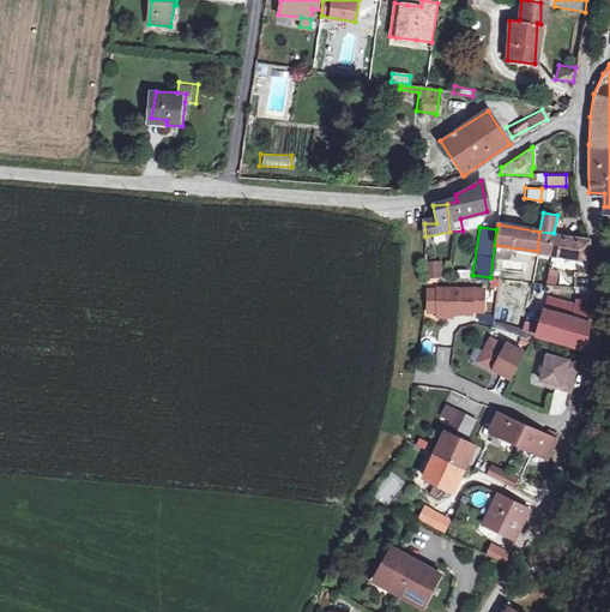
[(554,233),(539,232),(537,251),(551,253),(554,233)]
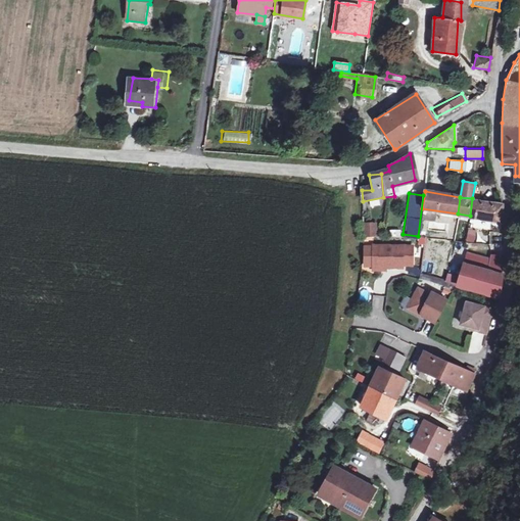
[(472,198),(470,216),(500,221),(503,203),(472,198)]
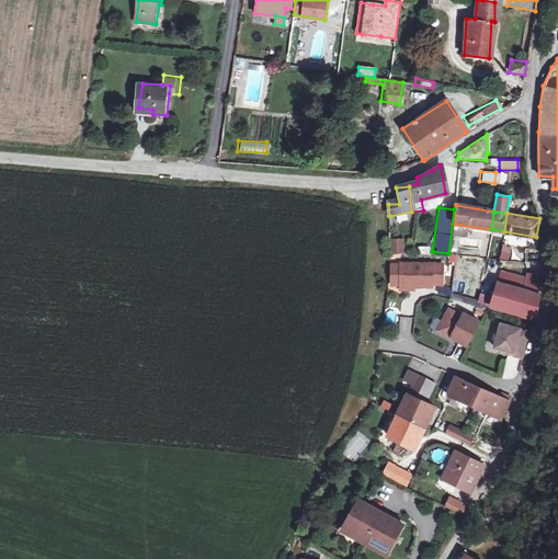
[(403,239),(390,239),(390,253),(405,254),(403,239)]
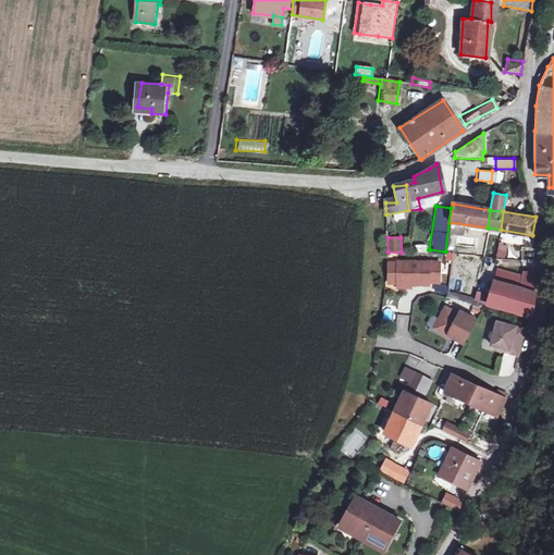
[(440,262),(398,261),(398,262),(397,283),(397,284),(411,284),(429,285),(429,283),(440,283),(440,262)]
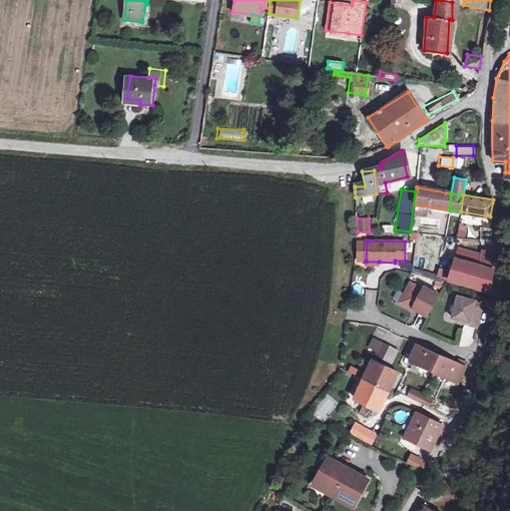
[(358,241),(357,260),(366,261),(367,241),(358,241)]
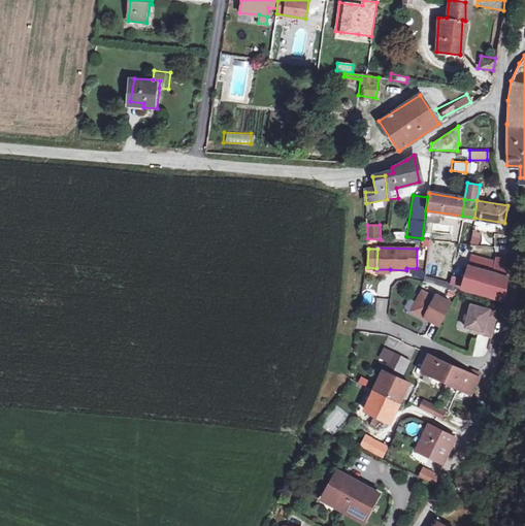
[(492,273),(467,266),(466,266),(462,281),(451,277),(449,285),(503,300),(506,275),(506,258),(495,257),(494,261),(492,273)]
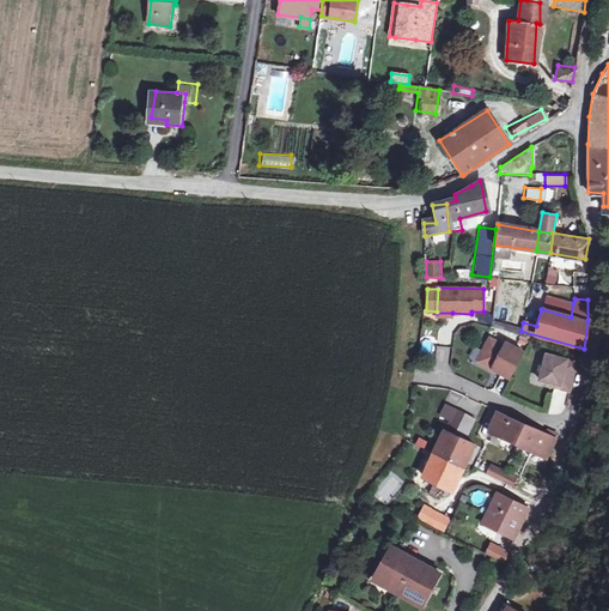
[(544,301),(542,309),(571,318),(573,303),(554,298),(552,303),(544,301)]
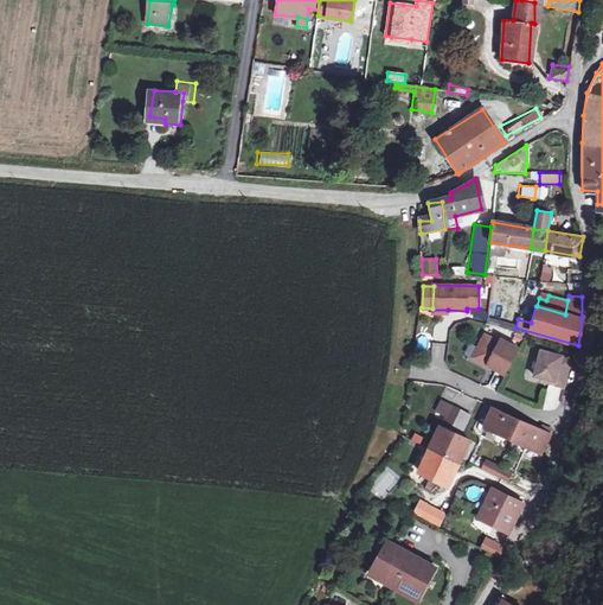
[(507,375),(520,350),(502,339),(501,343),(487,336),(480,348),(481,348),(482,352),(479,361),(507,375)]
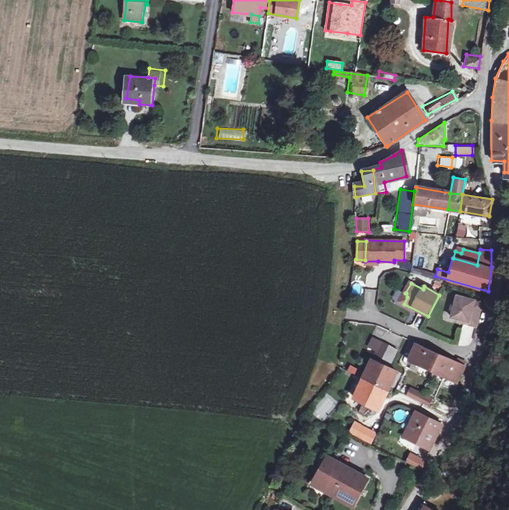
[(481,303),(457,296),(451,317),(460,320),(467,321),(466,324),(474,326),(481,303)]
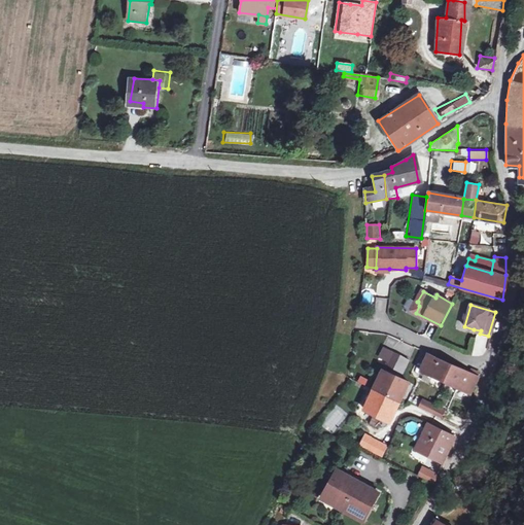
[(387,360),(392,351),(384,347),(380,356),(387,360)]
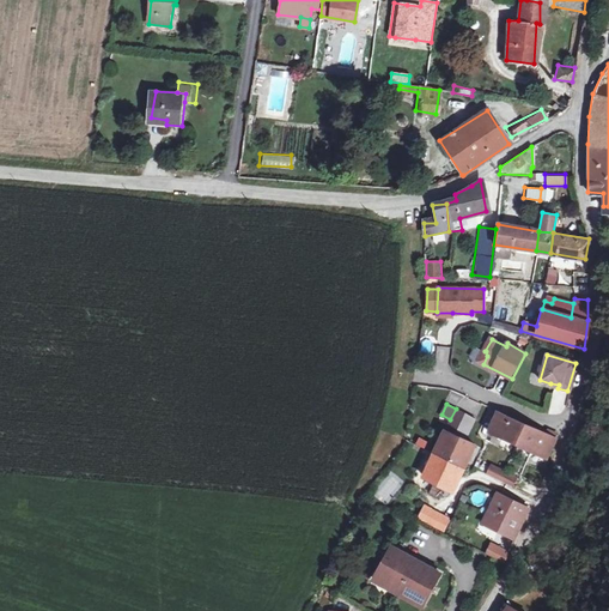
[(457,430),(466,413),(456,409),(450,419),(448,425),(457,430)]
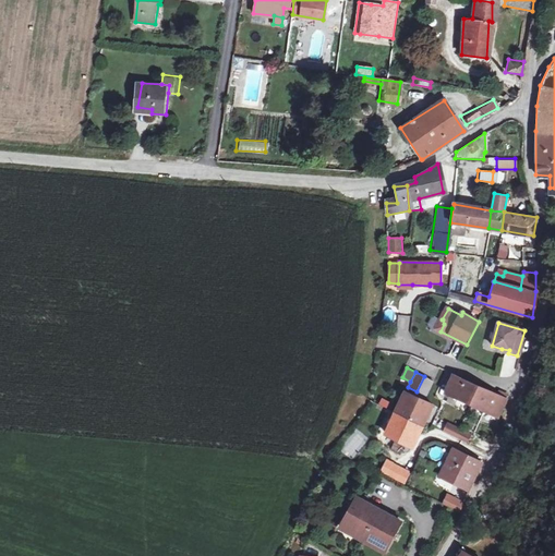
[(497,417),(506,398),(497,394),(454,374),(445,393),(484,411),(494,414),(497,417)]
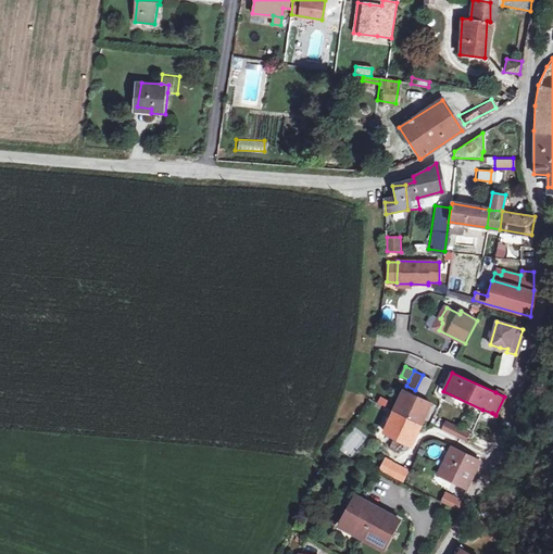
[(530,373),(523,394),(530,397),(538,375),(530,373)]
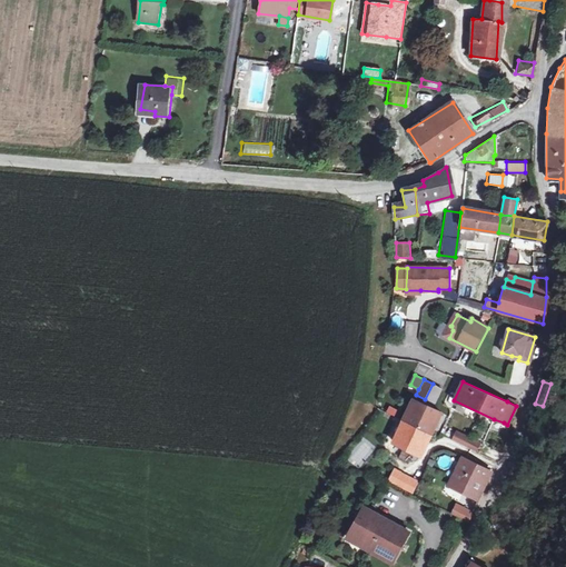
[(425,399),(423,404),(430,408),(433,404),(435,404),(443,388),(442,388),(433,384),(425,399)]
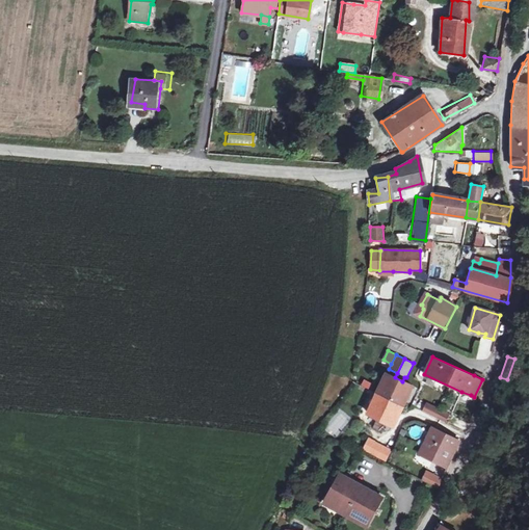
[(388,377),(379,395),(403,407),(414,387),(402,381),(395,377),(389,374),(388,377)]
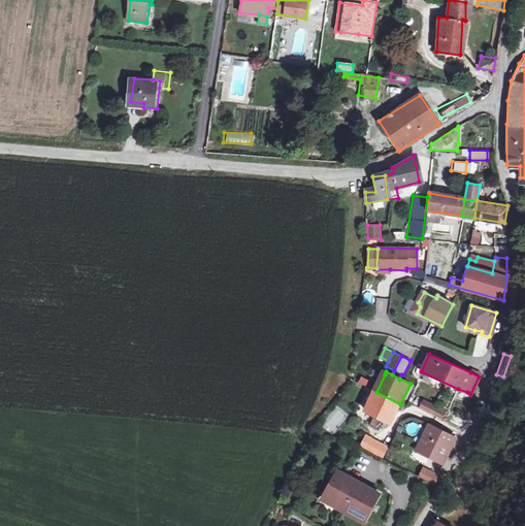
[(358,374),(355,382),(363,386),(366,379),(358,374)]
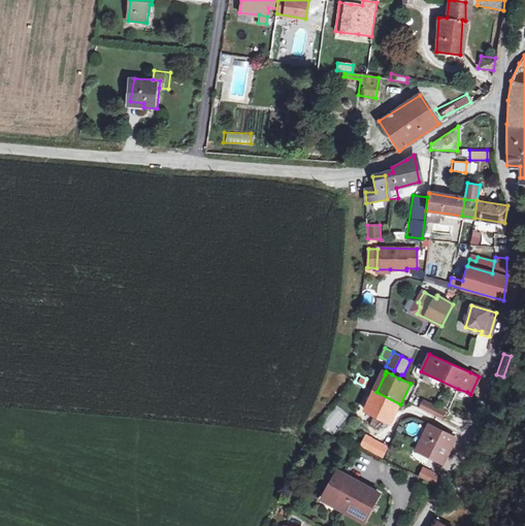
[(376,392),(366,413),(375,417),(370,426),(379,431),(384,422),(390,425),(400,404),(376,392)]
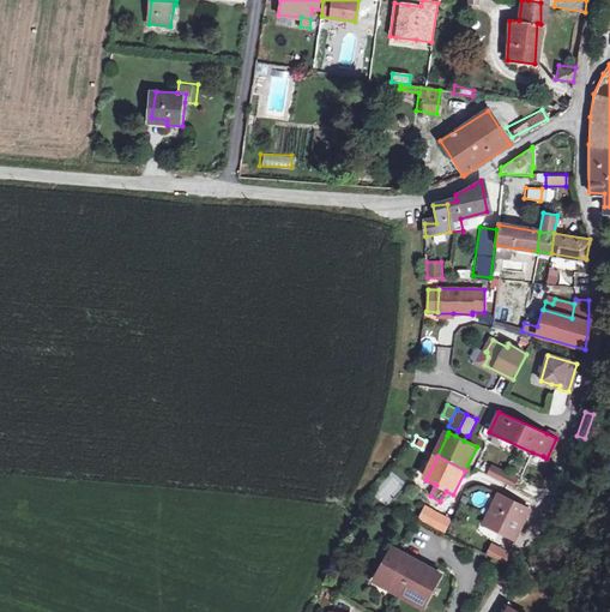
[(490,465),(485,473),(512,486),(517,477),(490,465)]
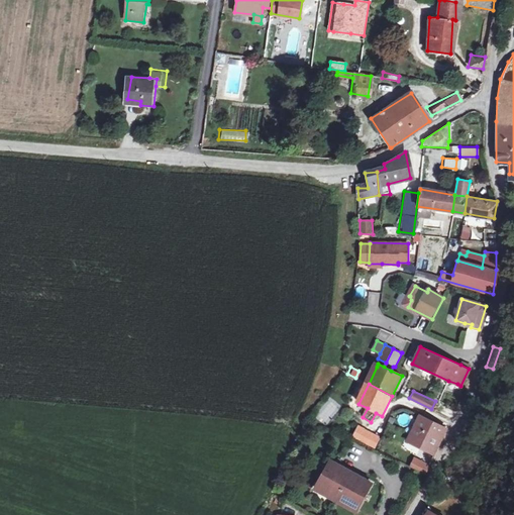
[(433,453),(446,429),(423,417),(422,419),(416,424),(418,427),(411,433),(413,435),(413,436),(422,441),(419,447),(425,450),(425,449),(433,453)]
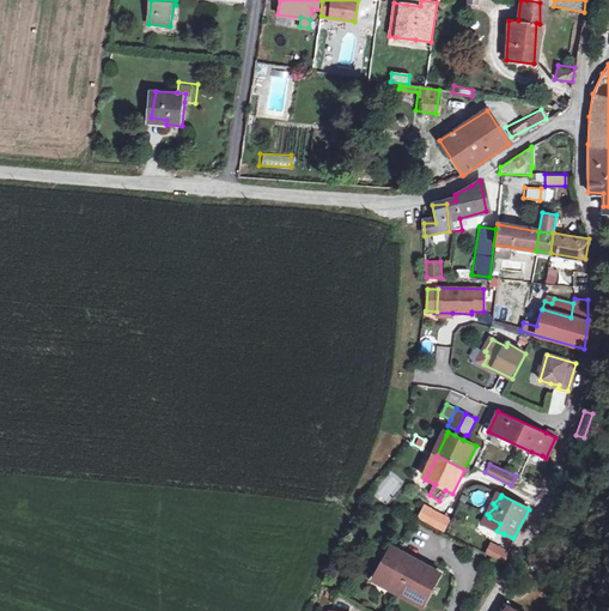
[(438,512),(422,503),(415,515),(432,524),(438,512)]
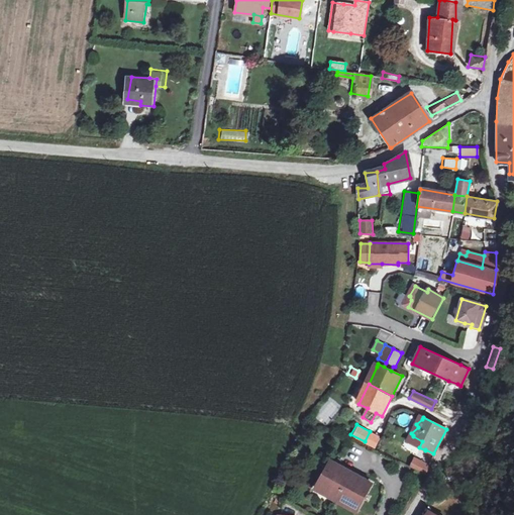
[(379,436),(370,431),(365,441),(373,446),(379,436)]
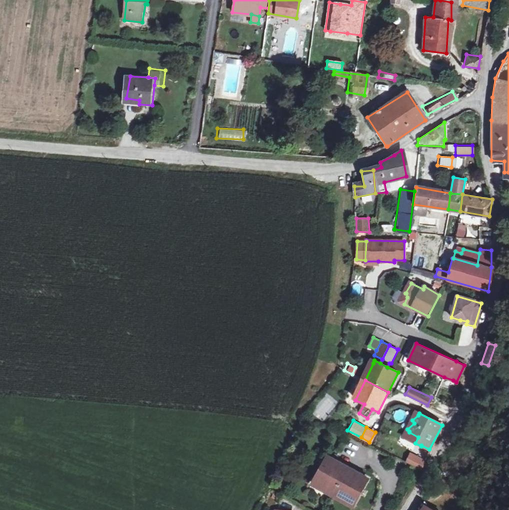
[(409,432),(403,437),(415,443),(418,437),(409,432)]
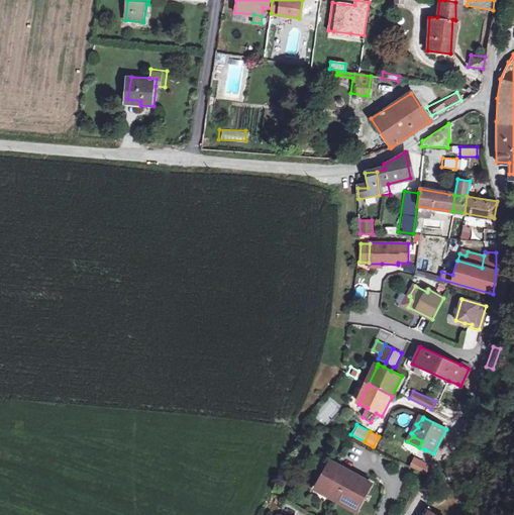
[(427,465),(413,456),(408,465),(423,473),(427,465)]
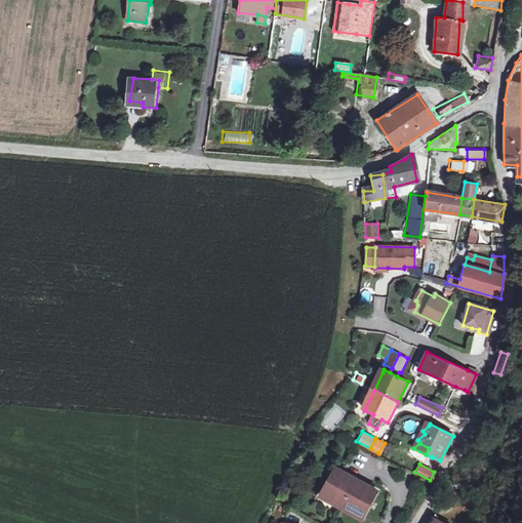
[(339,507),(354,478),(334,468),(319,495),(339,507)]
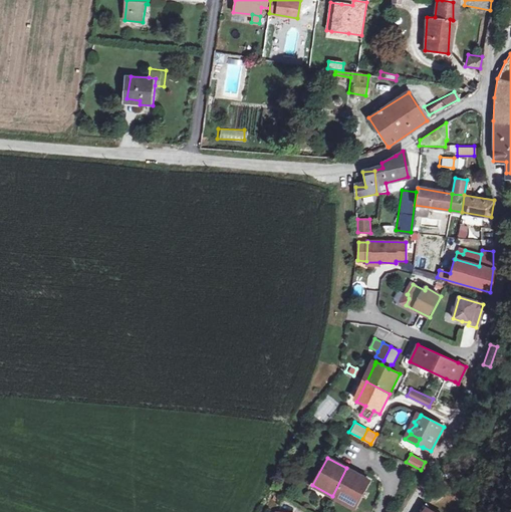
[(370,481),(346,468),(332,496),(355,508),(370,481)]
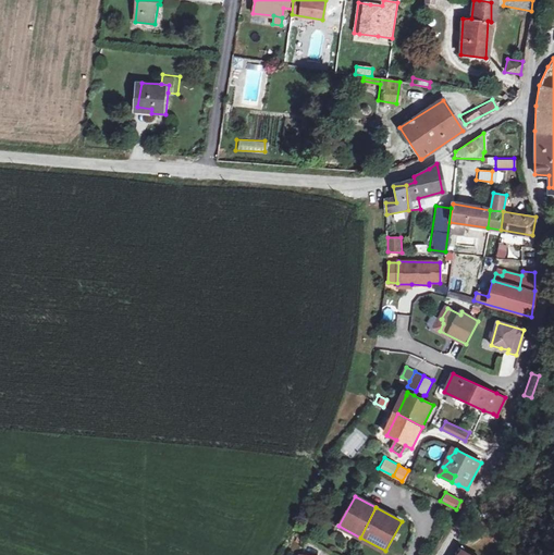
All buildings are outlined.
